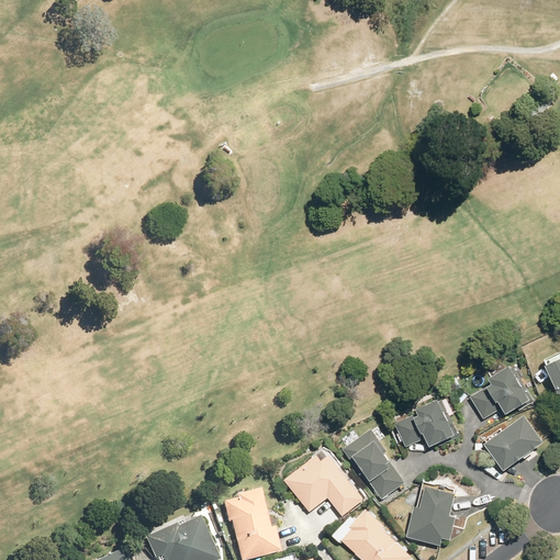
[(559,350),(545,358),(547,364),(545,364),(558,393),(559,391),(559,350)]
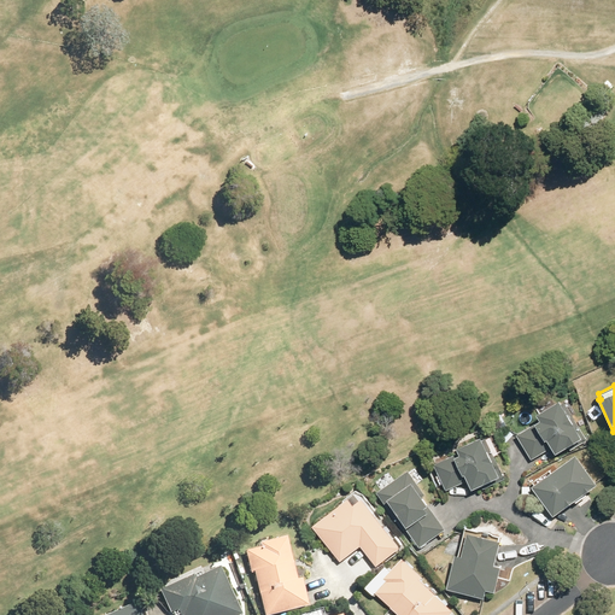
[(534,426),(515,437),(529,462),(551,449),(554,455),(562,450),(564,455),(586,441),(563,403),(560,404),(558,402),(536,415),(539,421),(534,423),(534,426)]
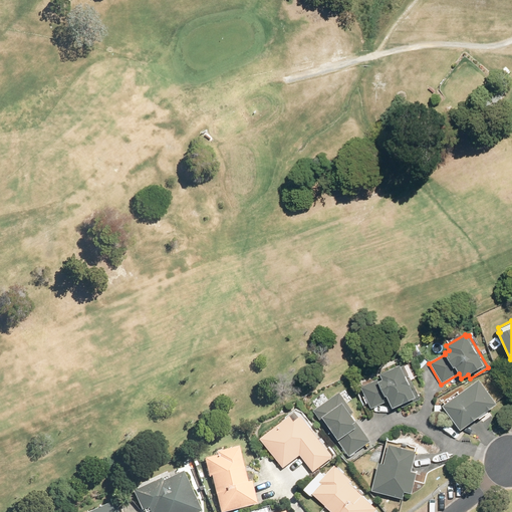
[(379,372),(381,377),(360,389),(369,409),(389,401),(392,408),(400,404),(402,409),(420,400),(404,365),(402,366),(400,363),(379,372)]
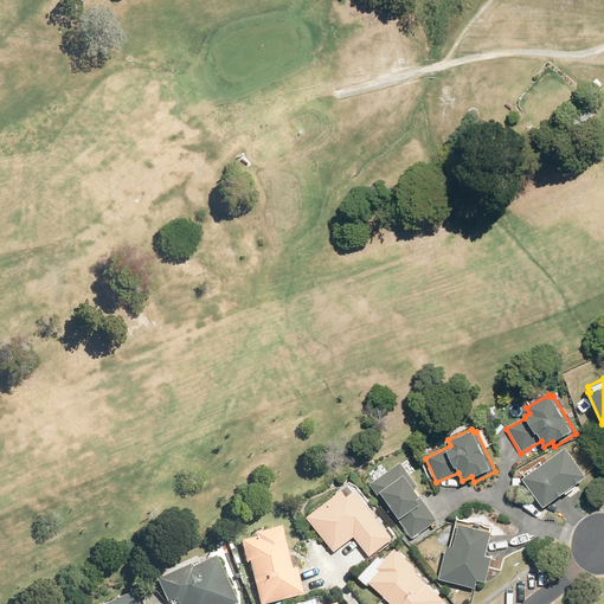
[(574,488),(573,486),(586,476),(565,447),(521,479),(543,507),(564,493),(565,495),(574,488)]
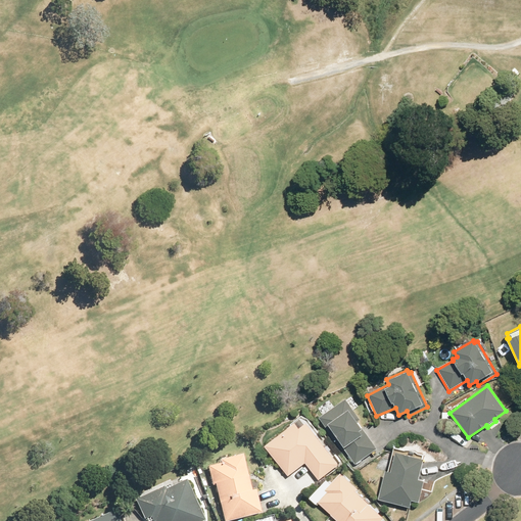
[(343,399),(318,418),(340,450),(342,447),(353,465),(376,450),(356,421),(358,420),(343,399)]
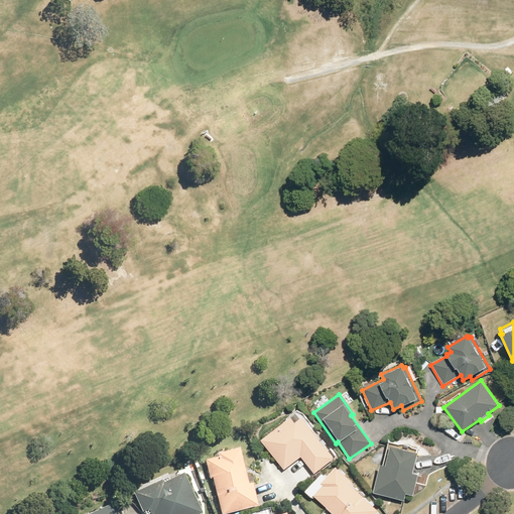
[(260,440),(283,470),(300,458),(313,475),(334,459),(300,417),(294,422),(290,417),(260,440)]
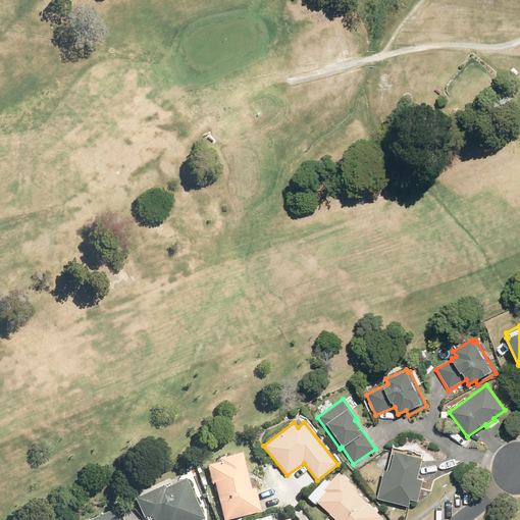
[(416,477),(421,458),(391,450),(385,469),(383,469),(376,498),(408,507),(410,499),(416,501),(422,479),(416,477)]
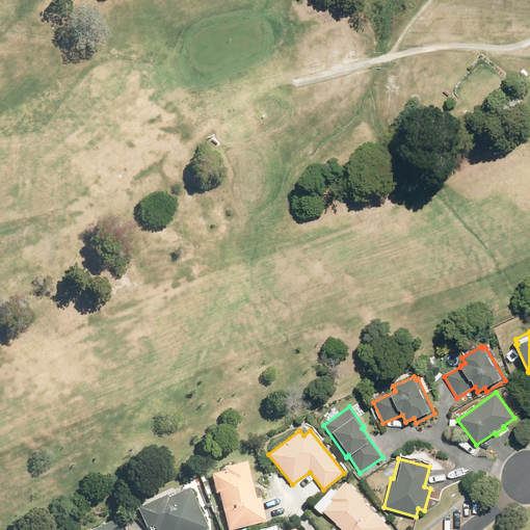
[(211,470),(212,474),(209,475),(213,492),(213,494),(216,494),(220,511),(224,529),(234,529),(263,522),(258,498),(253,499),(248,482),(243,462),(221,469),(220,468),(211,470)]
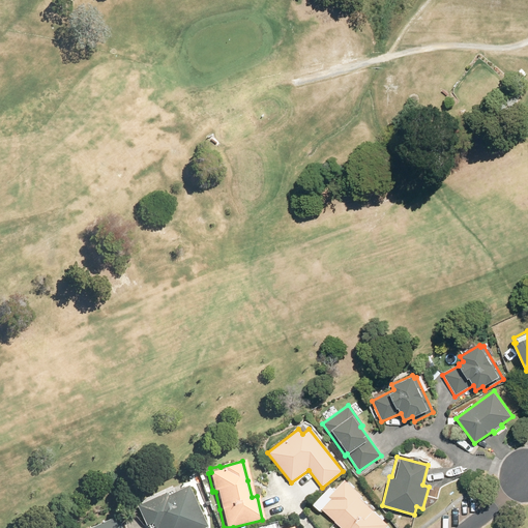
[(385,527),(387,525),(359,498),(361,496),(344,480),(328,497),(331,499),(321,509),(340,527),(385,527)]
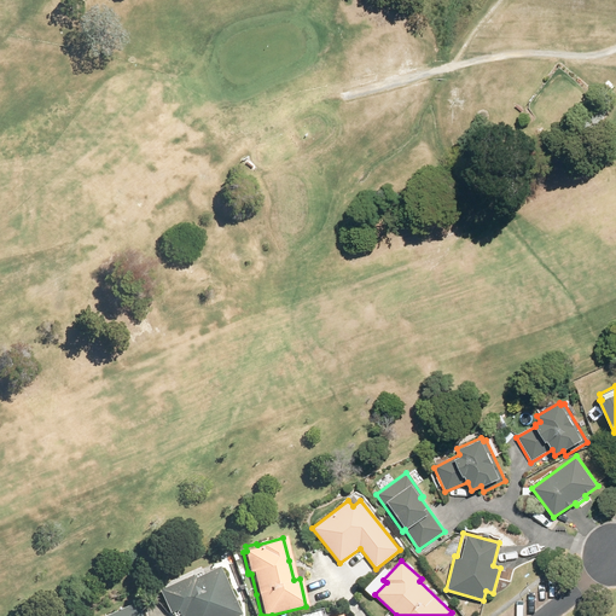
[(190,576),(157,592),(168,615),(175,612),(176,615),(240,615),(218,568),(191,580),(190,576)]
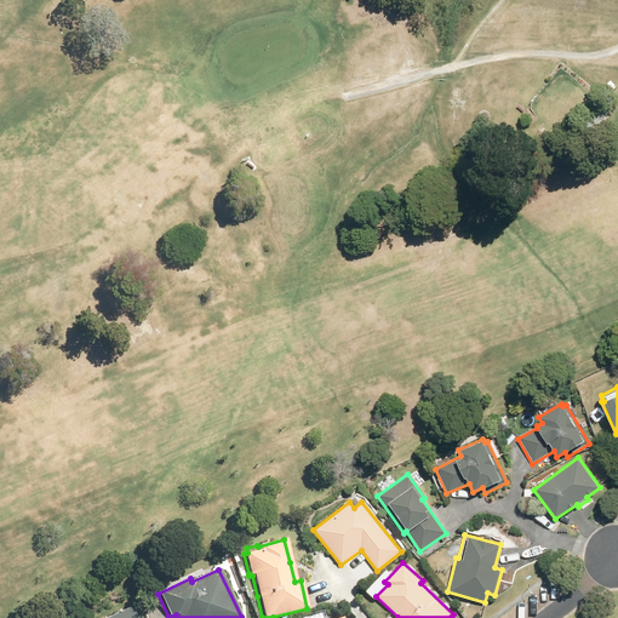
[(138,617),(133,605),(104,617),(138,617)]
